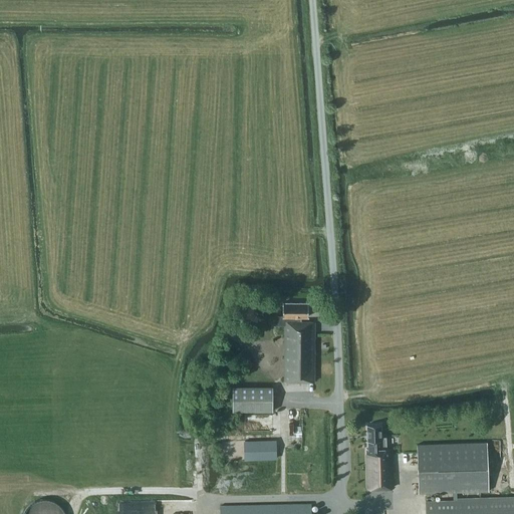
[(294,320),(285,320),(284,384),(315,384),(316,321),(302,320),(303,315),(308,315),(309,302),(283,302),(283,315),(294,315),(294,320)]
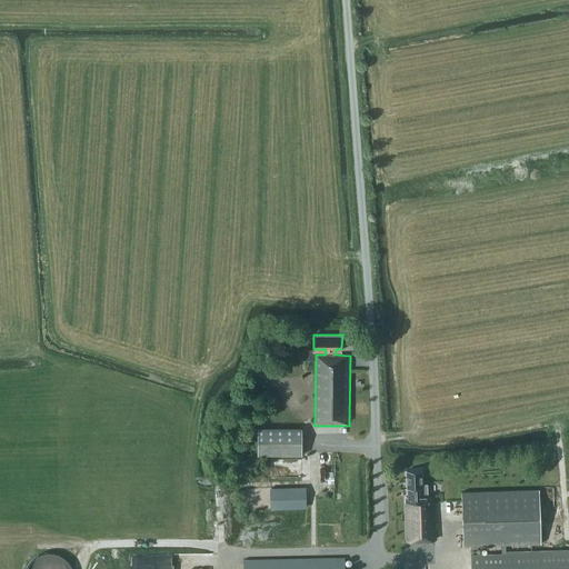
[(257,430),(256,457),(300,458),(301,431),(257,430)]
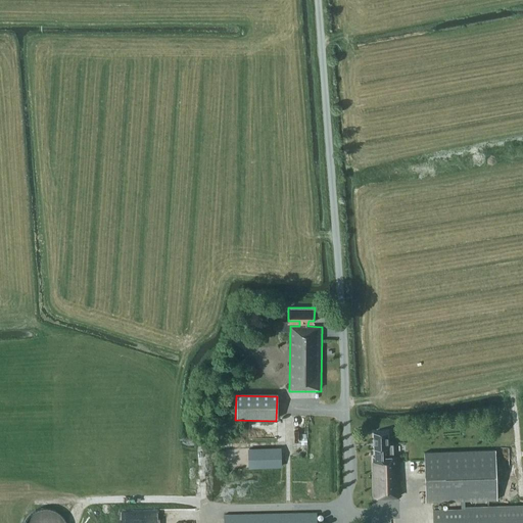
[(398,486),(397,456),(385,457),(385,447),(386,446),(386,435),(368,435),(369,447),(379,447),(379,457),(373,457),(373,487),(397,487),(398,486)]
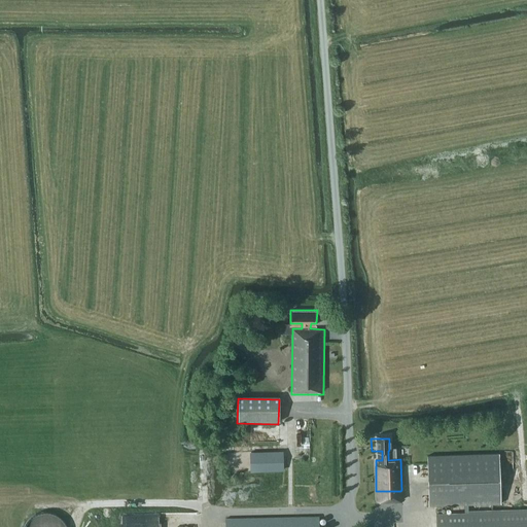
[(250,451),(250,469),(281,469),(281,451),(250,451)]
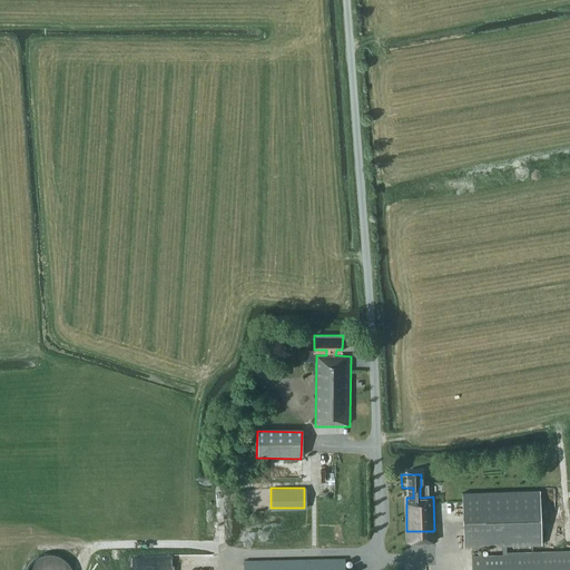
[(569,569),(569,552),(507,554),(505,544),(541,543),(540,490),(462,492),(463,547),(502,546),(502,554),(472,556),(471,569),(569,569)]
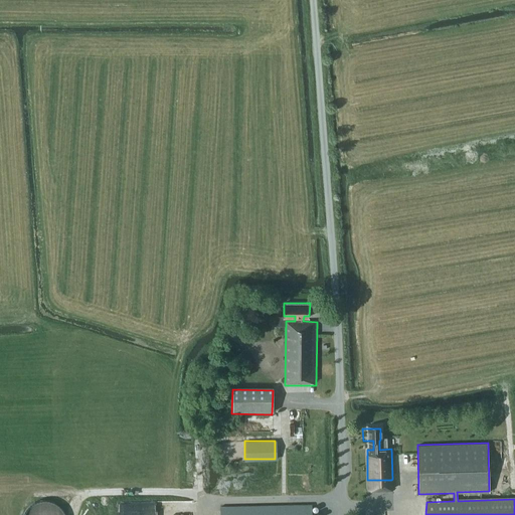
[(65,514),(63,510),(60,506),(55,502),(50,500),(44,500),(39,500),(34,502),(29,506),(26,510),(23,514),(65,514)]
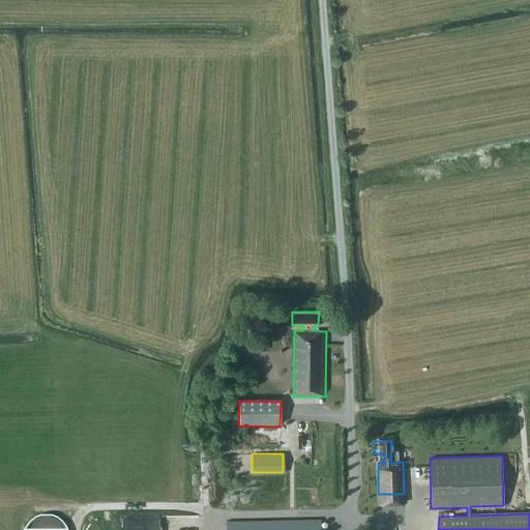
[(151,529),(152,520),(128,520),(128,529),(151,529)]
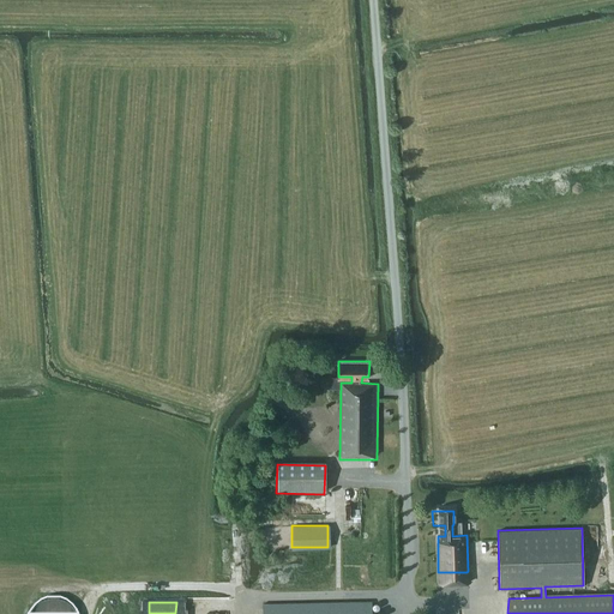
[(266,608),(266,613),(374,613),(374,602),(266,608)]
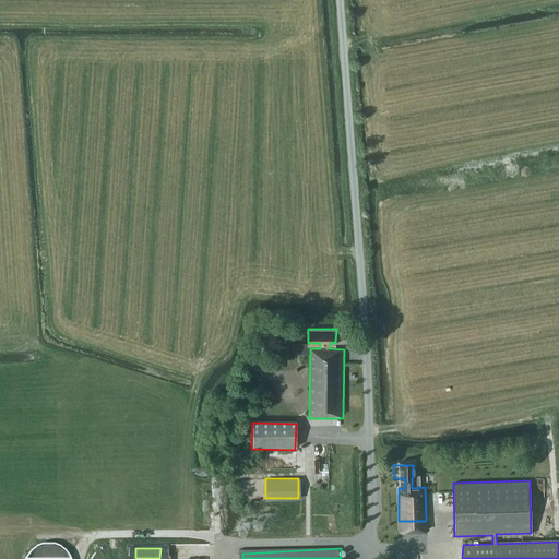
All buildings are outlined.
